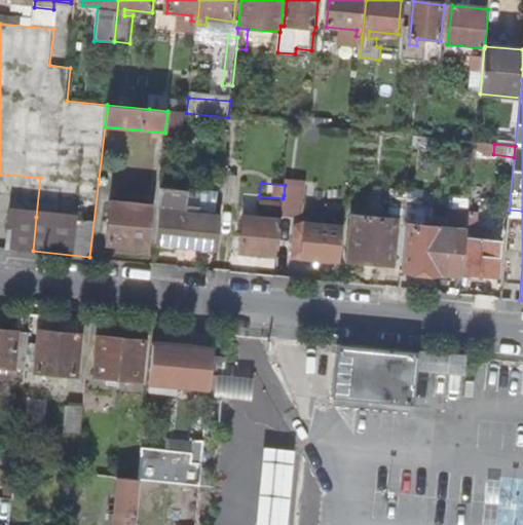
[(157,195),(152,242),(214,249),(218,213),(183,209),(184,198),(157,195)]
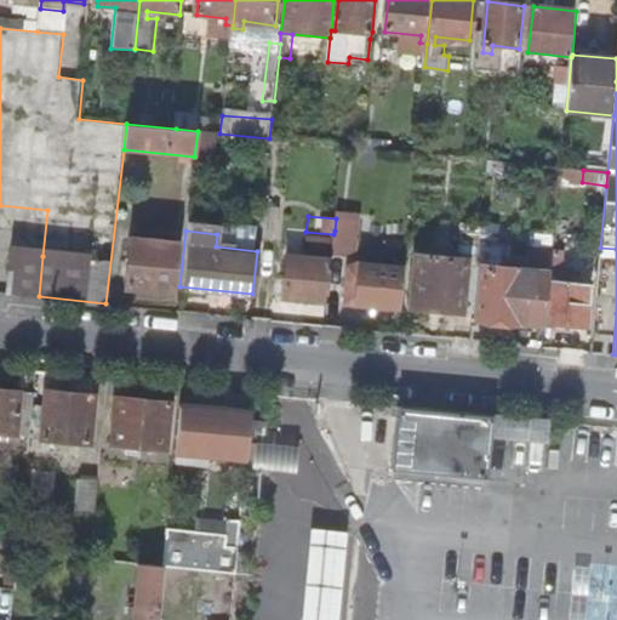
[(280,296),(326,301),(331,260),(333,234),(306,232),(289,231),(280,296)]
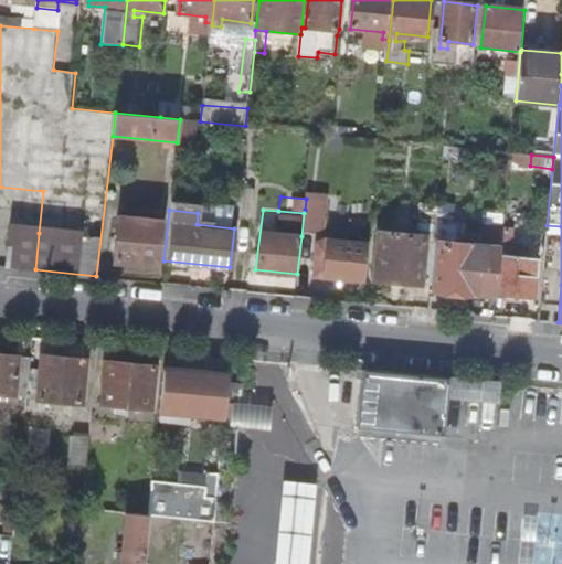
[(304,213),(301,236),(318,238),(321,212),(305,210),(304,213)]
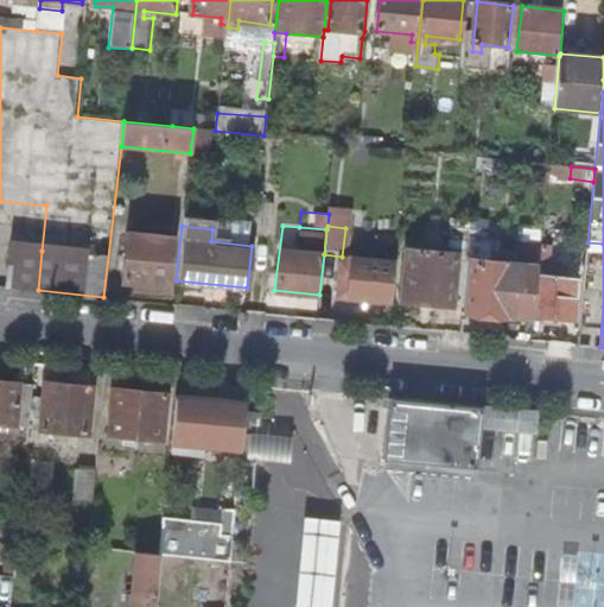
[(172,235),(127,231),(122,282),(166,285),(172,235)]
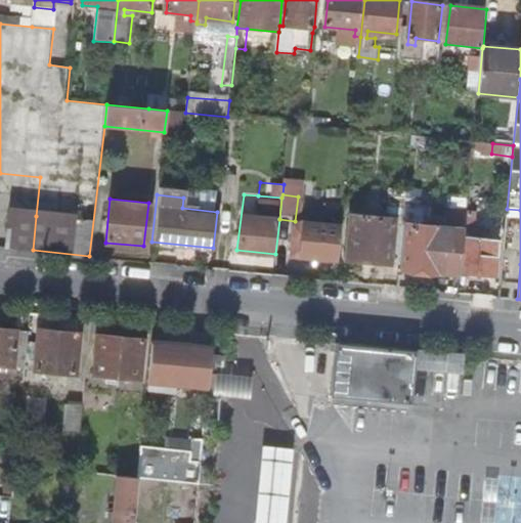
[(403,202),(401,221),(402,221),(397,267),(458,273),(458,272),(464,217),(453,216),(451,227),(419,223),(422,203),(403,202)]
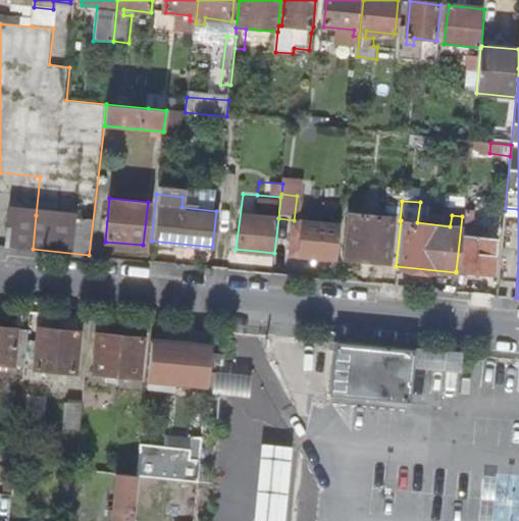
[(321,223),(339,224),(340,212),(322,210),(321,223)]
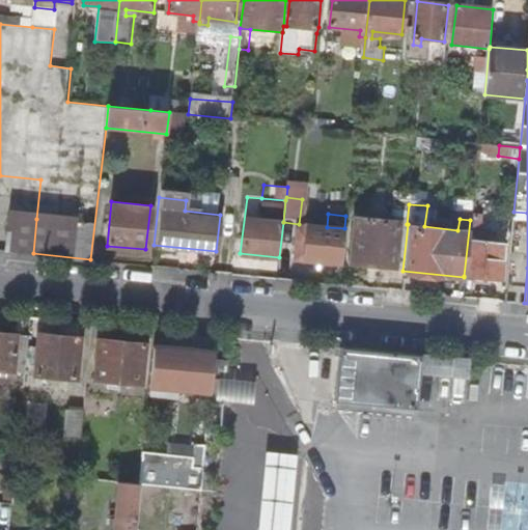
[(11,216),(8,251),(33,253),(36,219),(11,216)]
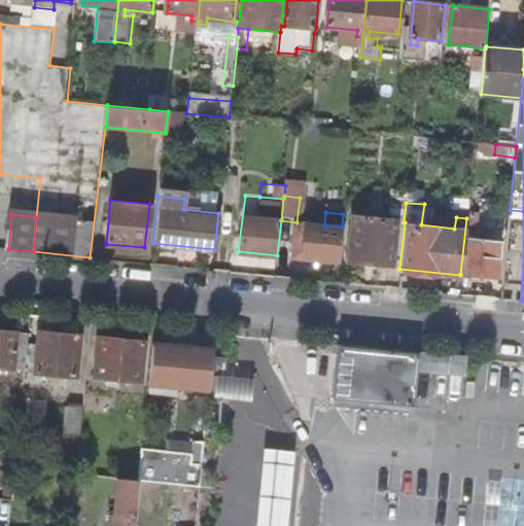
[(398,220),(351,215),(346,260),(388,265),(392,226),(397,226),(398,220)]
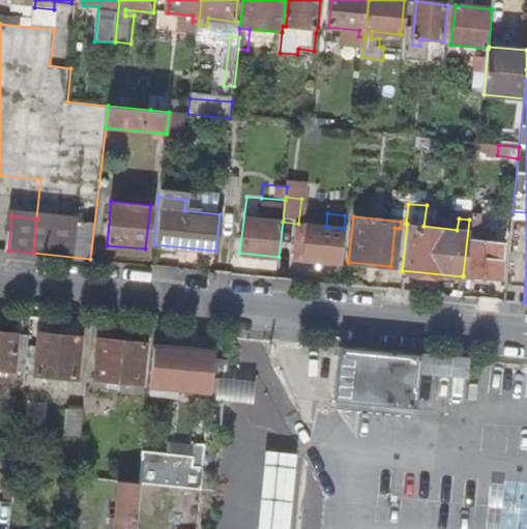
[(469,219),(463,275),(500,280),(502,259),(489,258),(492,242),(476,240),(478,221),(469,219)]
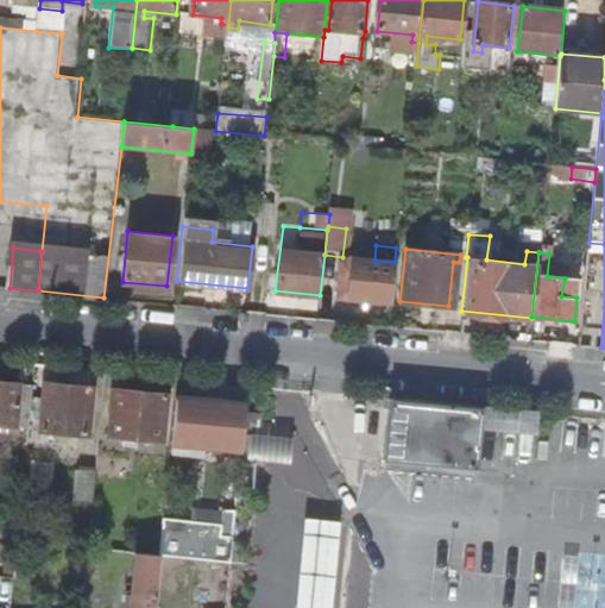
[(336,296),(391,301),(395,262),(375,261),(352,258),(340,264),(336,296)]
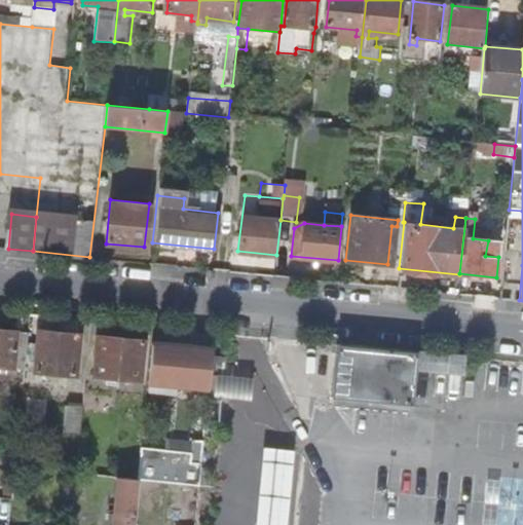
[(0,368),(9,369),(11,353),(26,355),(28,333),(0,330),(0,368)]
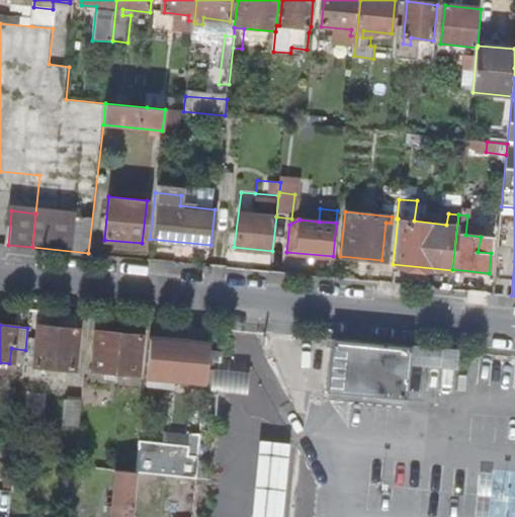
[(25,350),(24,355),(34,356),(33,366),(75,370),(79,330),(28,326),(27,328),(25,350)]
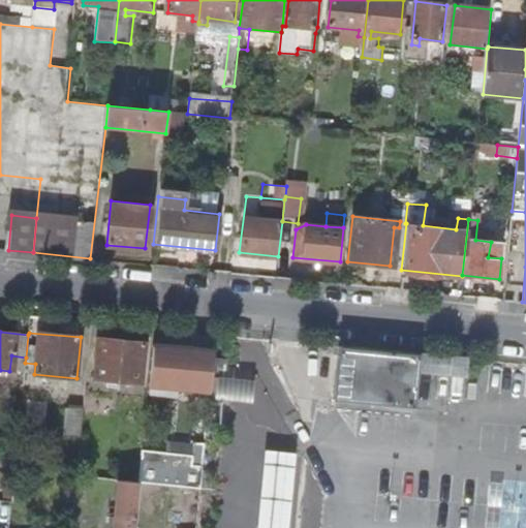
[(145,343),(98,339),(93,380),(140,384),(145,343)]
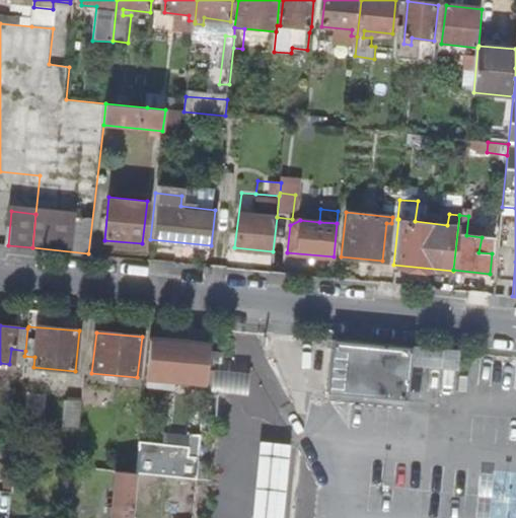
[(153,378),(158,339),(148,338),(143,384),(170,386),(171,379),(153,378)]
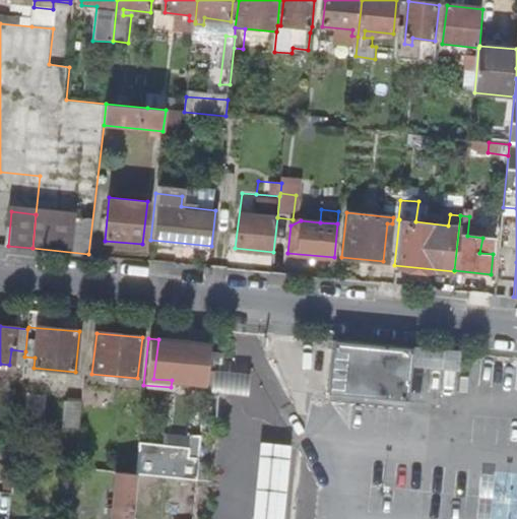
[(205,383),(209,343),(158,339),(153,379),(205,383)]
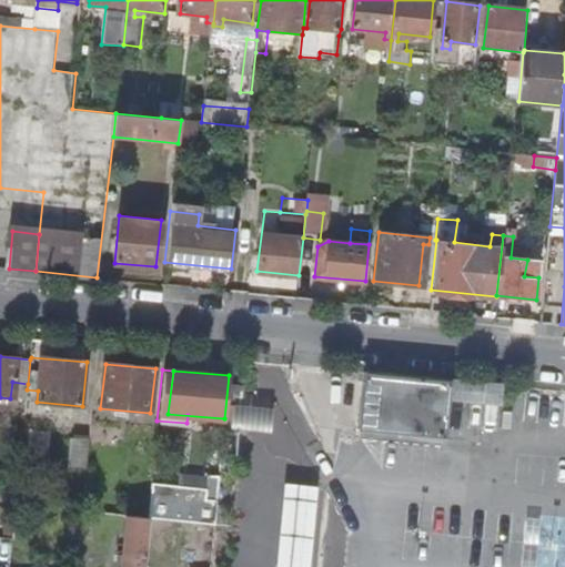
[(498,403),(501,385),(362,372),(356,427),(443,436),(446,397),(453,398),(450,425),(468,427),(471,400),(498,403)]
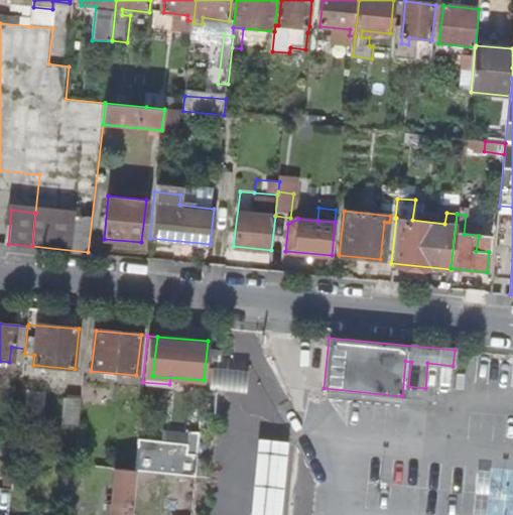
[(61,423),(79,425),(81,399),(66,397),(61,423)]
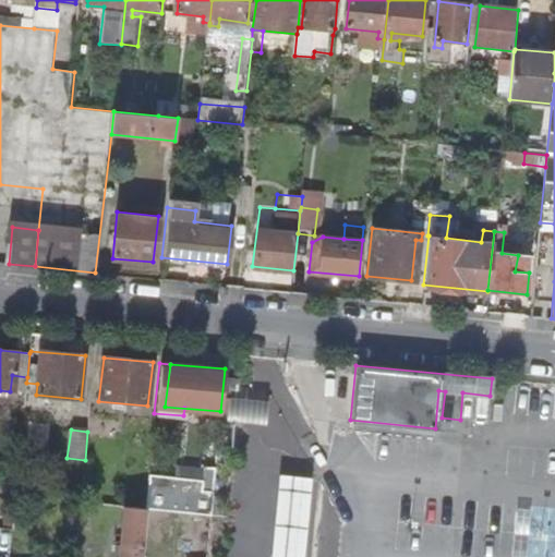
[(297,556),(300,476),(266,474),(262,556),(297,556)]
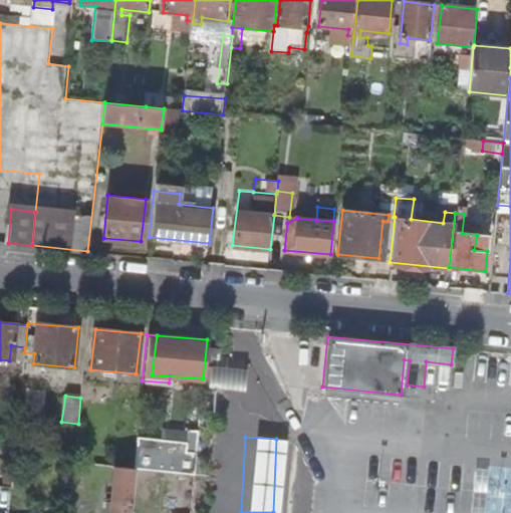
[(168,453),(165,473),(193,476),(195,455),(168,453)]
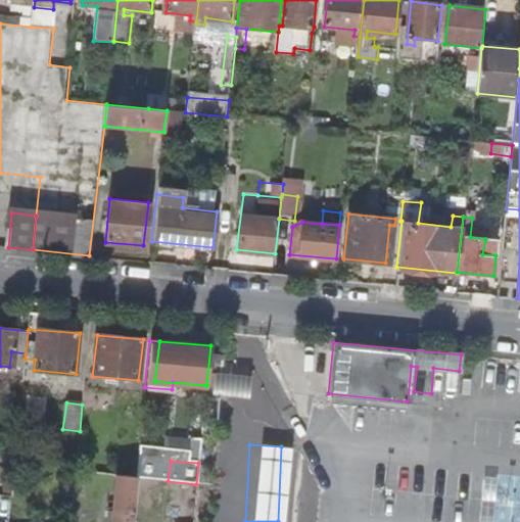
[(107,521),(131,521),(136,478),(112,476),(107,521)]
